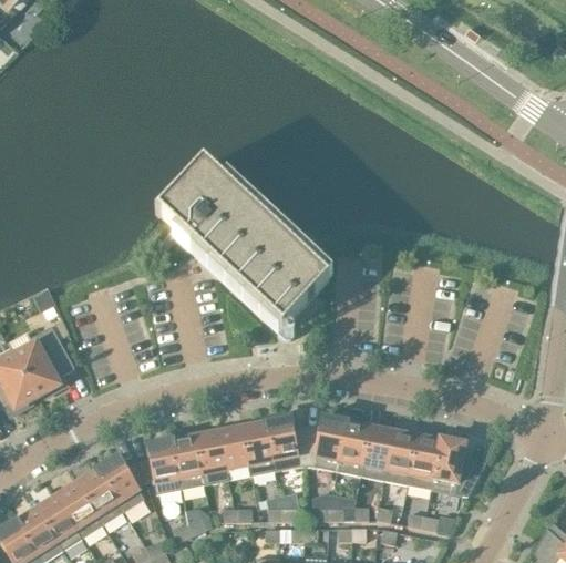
[(0,0),(0,29),(16,12),(10,8),(17,0),(0,0)]
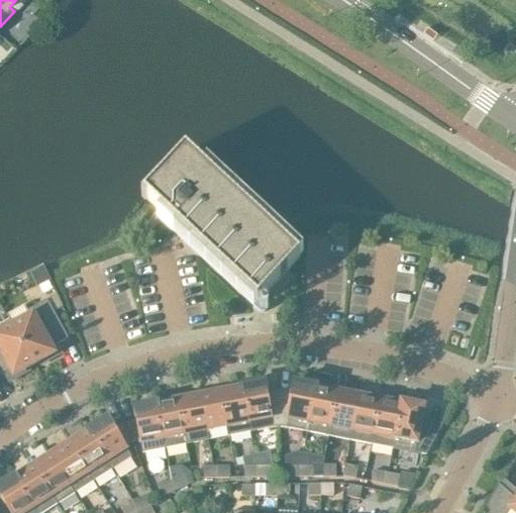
[(300,255),(299,254),(202,165),(186,149),(143,194),(161,209),(258,299),(258,300),(300,255)]
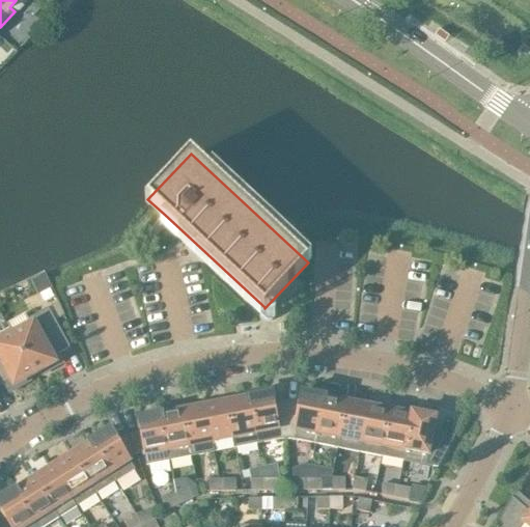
[(311,256),(212,165),(207,169),(307,261),(311,256)]
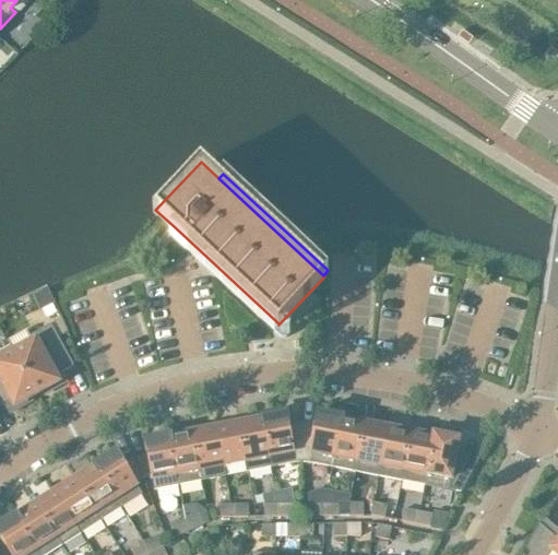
[(279,323),(174,226),(169,232),(274,329),(279,323)]
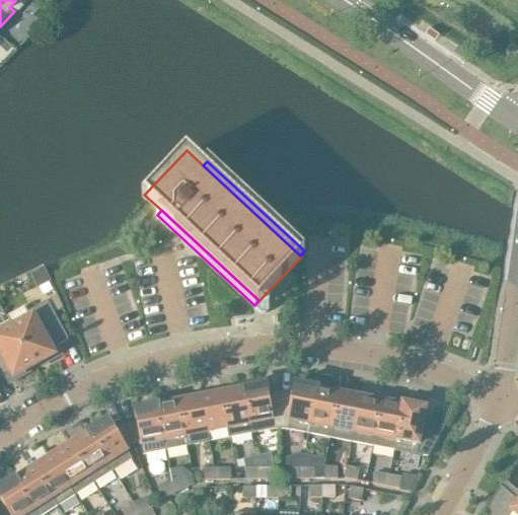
[(68,337),(54,310),(47,298),(27,309),(30,314),(13,324),(10,318),(9,319),(33,363),(40,360),(42,363),(56,356),(51,347),(68,337)]
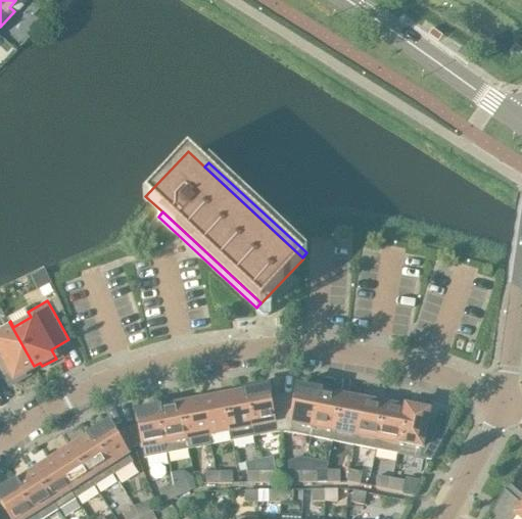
[(34,366),(9,322),(0,326),(0,377),(10,372),(15,381),(30,373),(28,369),(34,366)]
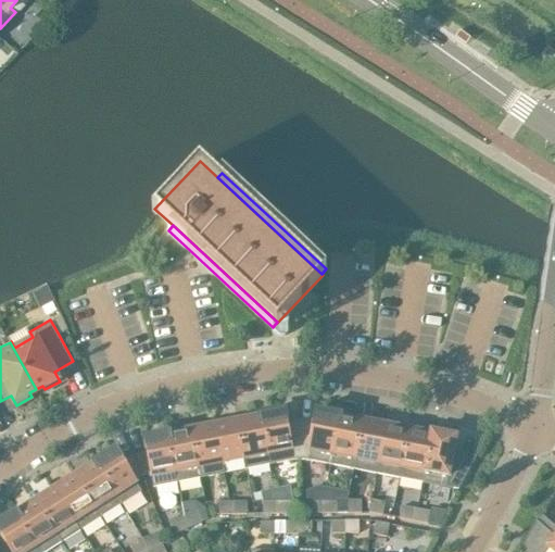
[(286,418),(284,406),(268,410),(269,412),(260,414),(269,462),(293,458),(300,458),(300,415),(286,418)]
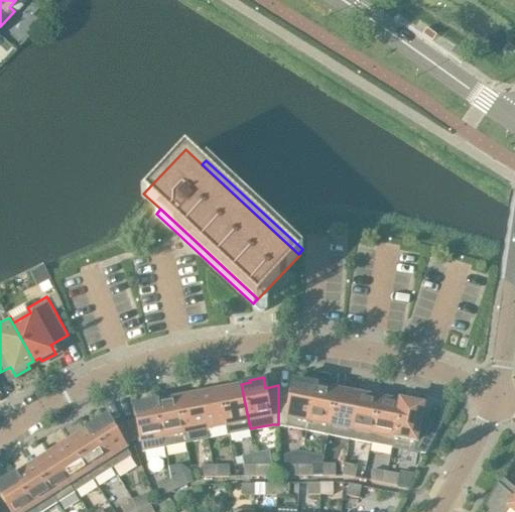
[(314,384),(306,382),(306,380),(293,377),(291,388),(278,385),(278,424),(284,424),(306,428),(314,384)]
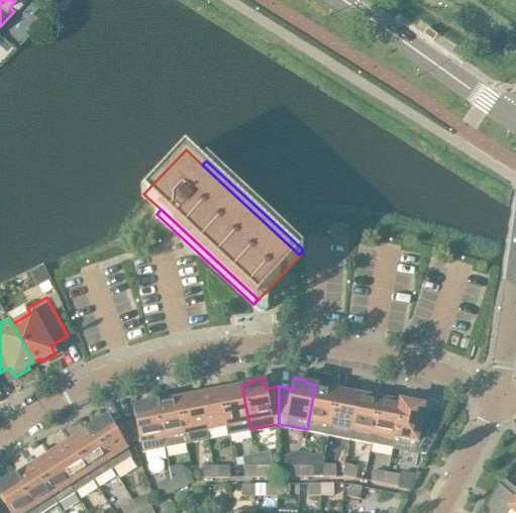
[(250,429),(241,385),(220,389),(229,433),(250,429)]
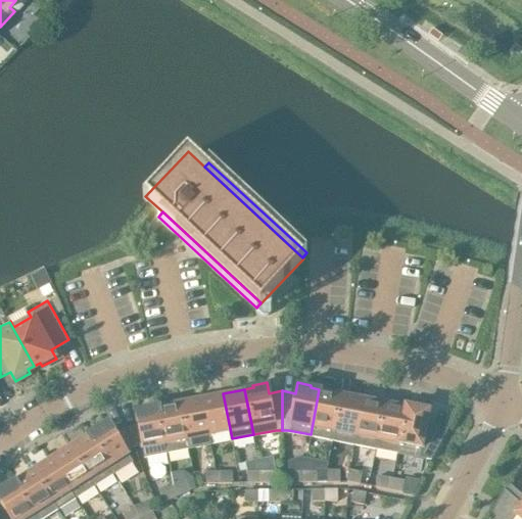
[(341,393),(319,389),(311,434),(332,438),(341,393)]
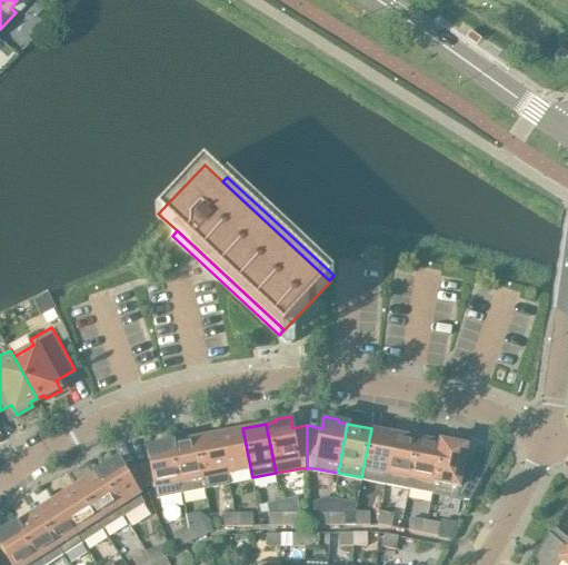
[(252,477),(242,428),(219,433),(229,482),(228,472),(249,467),(251,477),(252,477)]
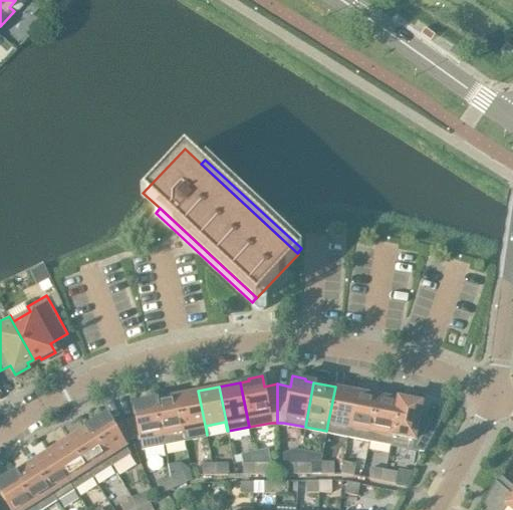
[(356,391),(335,387),(326,431),(347,435),(356,391)]
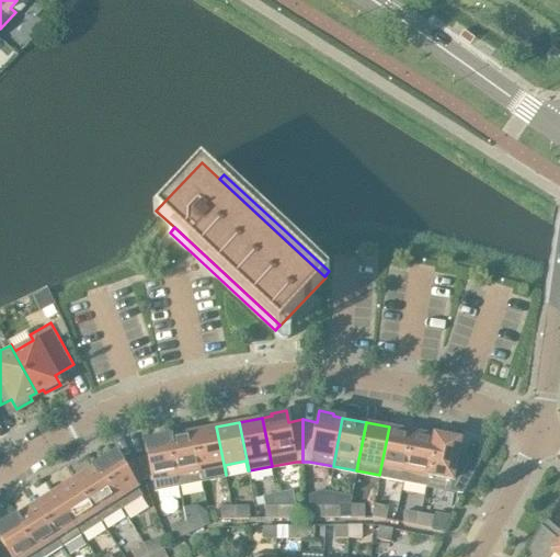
[(226,475),(216,427),(193,431),(202,479),(226,475)]
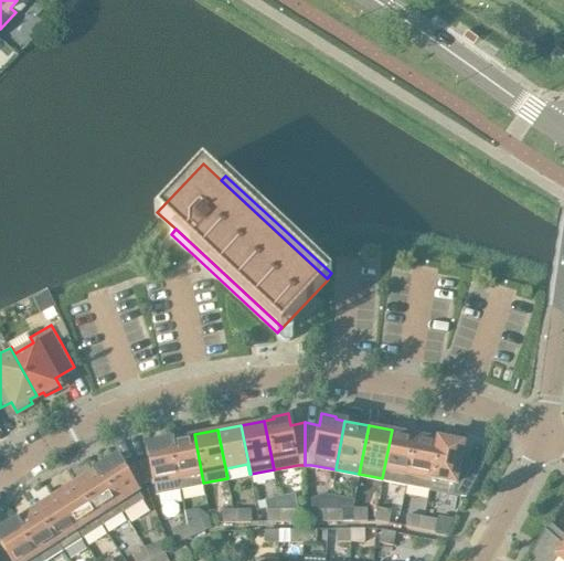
[(415,434),(392,430),(382,478),(405,483),(415,434)]
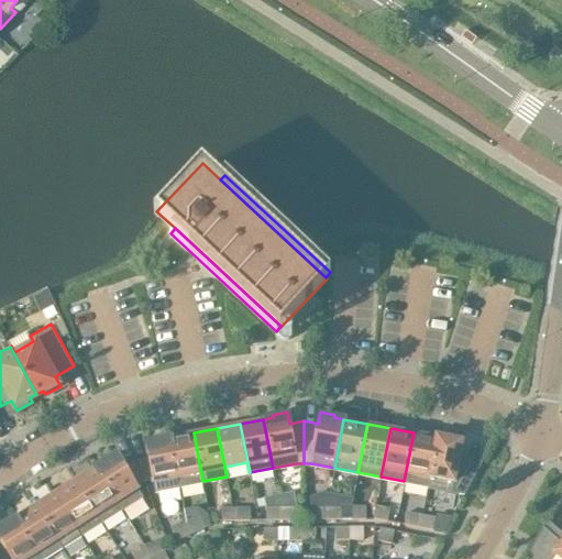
[(202,481),(194,433),(169,437),(179,485),(202,481)]
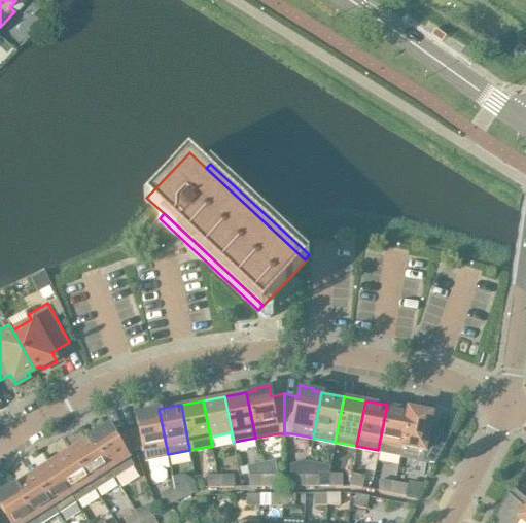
[(409,408),(408,409),(387,405),(378,450),(400,454),(409,408)]
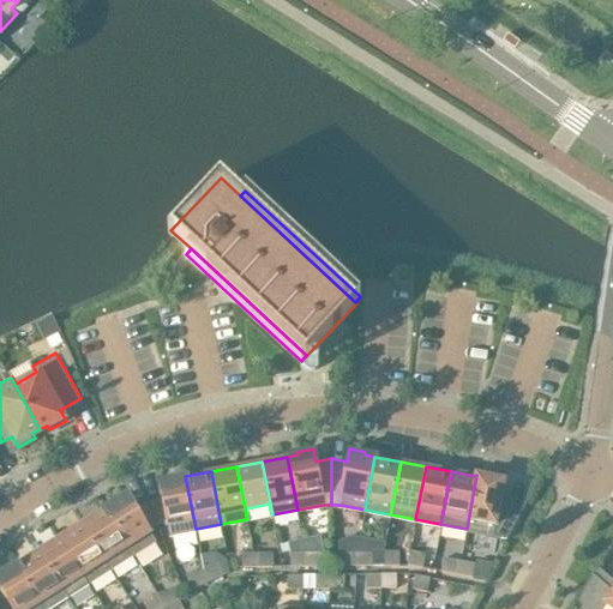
[(476,475),(467,529),(493,535),(506,537),(526,506),(499,501),(504,477),(487,474),(487,477),(476,475)]
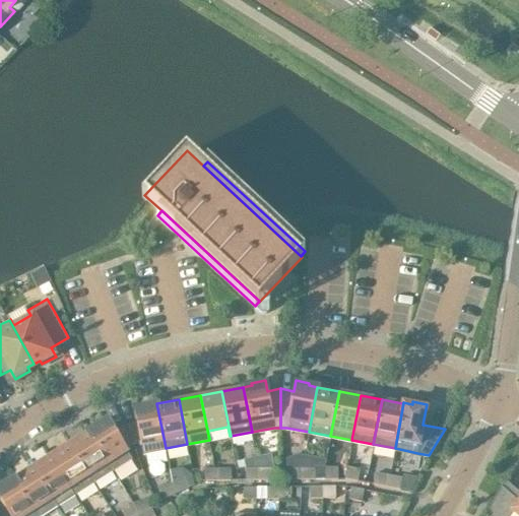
[(156,403),(148,405),(147,402),(134,405),(143,453),(166,448),(156,403)]
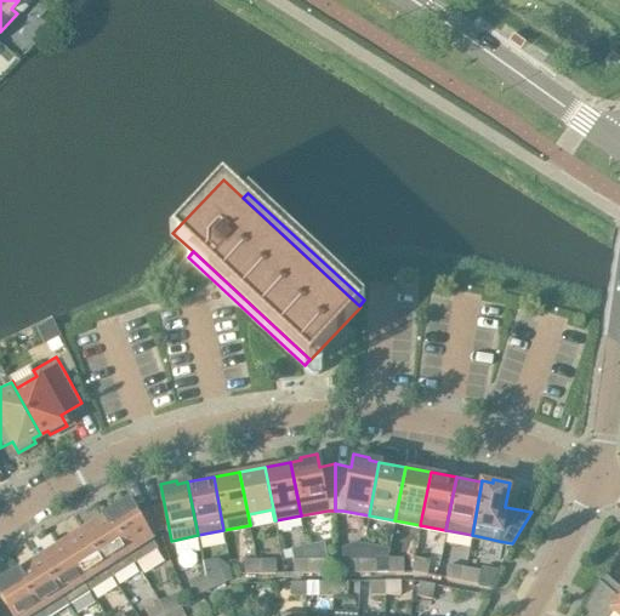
[(158,546),(128,497),(113,506),(114,508),(106,514),(135,560),(158,546)]
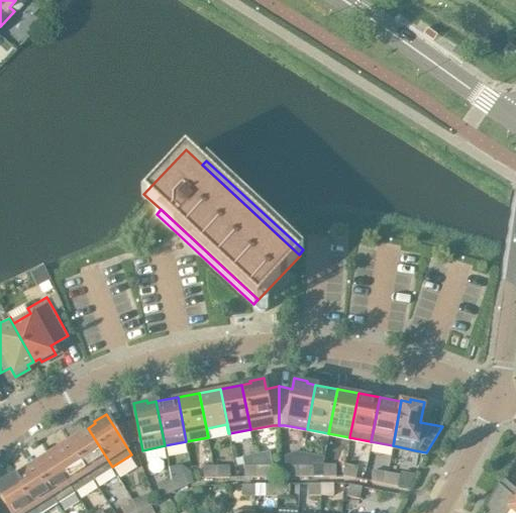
[(112,467),(88,428),(70,439),(94,479),(112,467)]
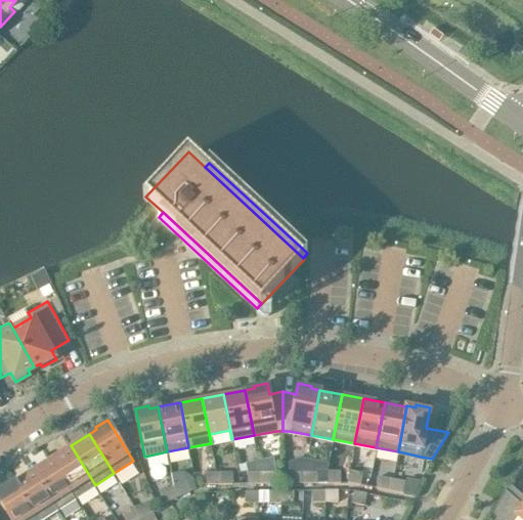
[(95,485),(71,445),(51,458),(77,496),(95,485)]
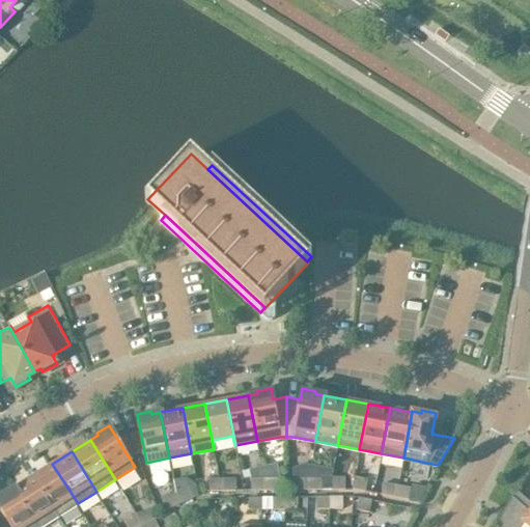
[(78,503),(52,464),(33,475),(58,516),(78,503)]
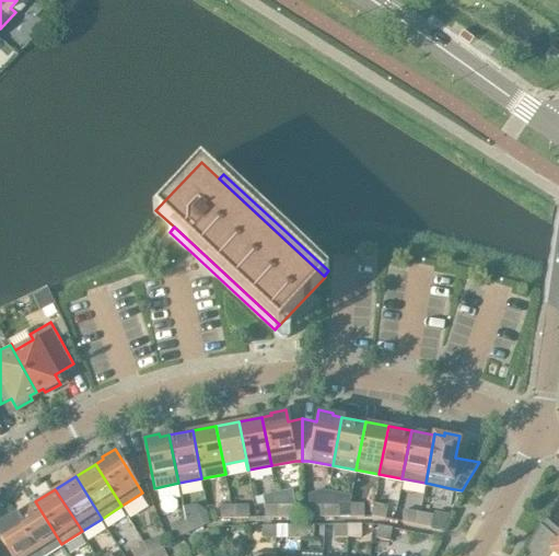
[(374,500),(371,513),(385,516),(387,504),(374,500)]
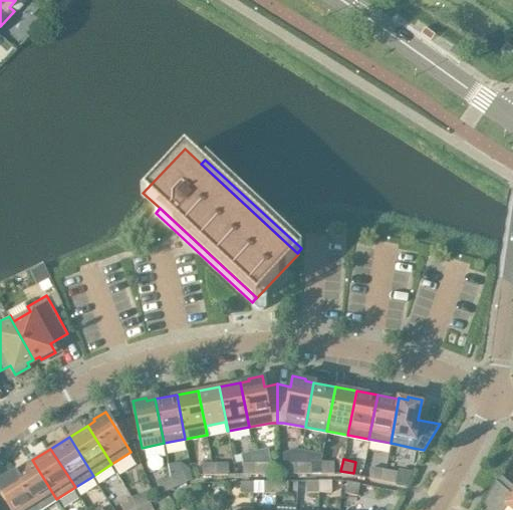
[(38,509),(56,499),(32,460),(14,472),(37,509),(38,509)]
